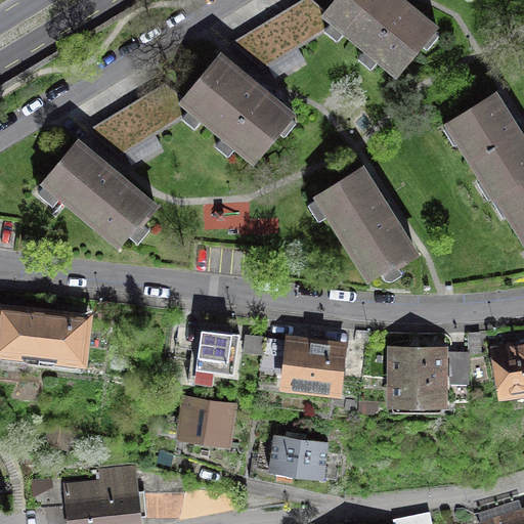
[(326,8),(315,0),(298,0),(234,38),(265,66),(324,33),(331,26),(319,16),(326,8)]
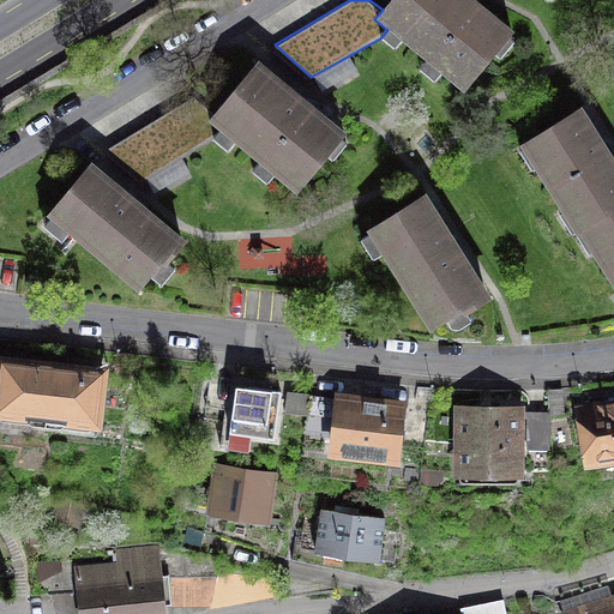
[(391,0),(383,10),(374,19),(387,30),(380,38),(395,50),(402,42),(427,64),(420,72),(435,84),(443,76),(463,92),(495,54),(500,59),(515,42),(509,37),(513,32),(475,0),(391,0)]
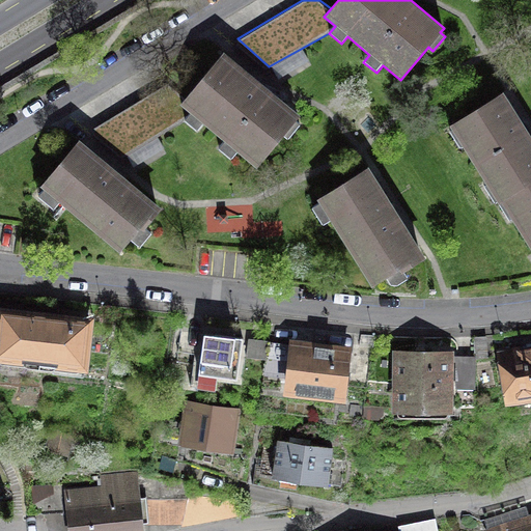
[(186,98),(178,105),(189,114),(184,121),(196,132),(201,126),(224,143),(218,150),(230,161),(236,154),(254,168),(282,136),(287,139),(299,124),(295,121),(299,116),(223,53),(201,78),(186,98)]
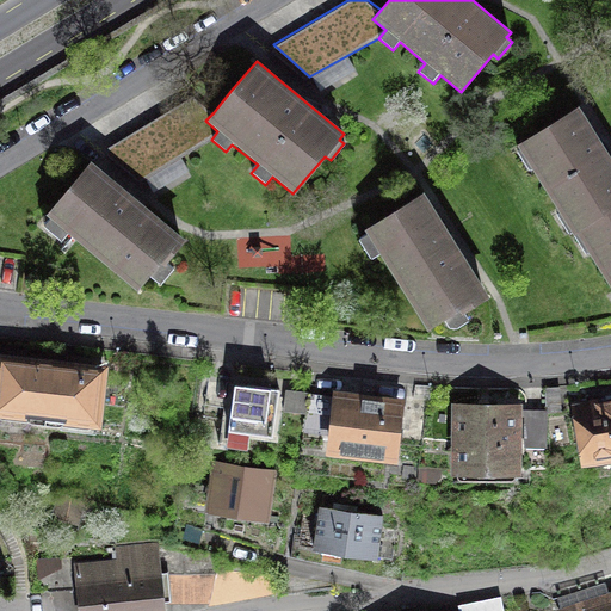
[(214,112),(192,94),(106,146),(142,179),(211,140),(217,131),(205,121),(214,112)]
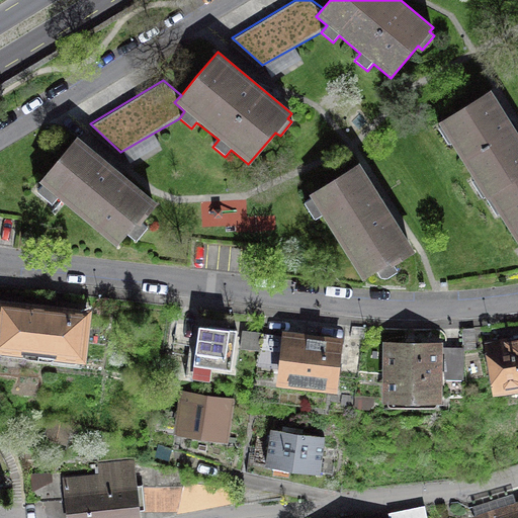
[(517,124),(511,114),(491,81),(436,114),(484,189),(487,186),(517,236),(517,124)]
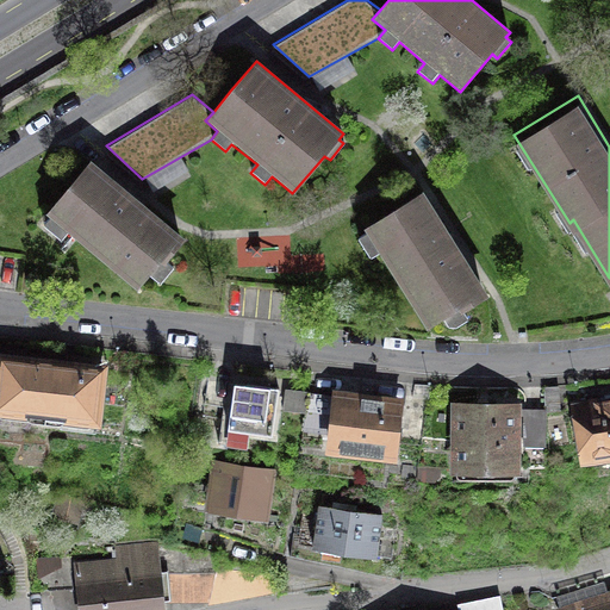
[(89,167),(70,190),(50,213),(51,215),(54,212),(139,282),(161,256),(165,260),(180,242),(89,167)]
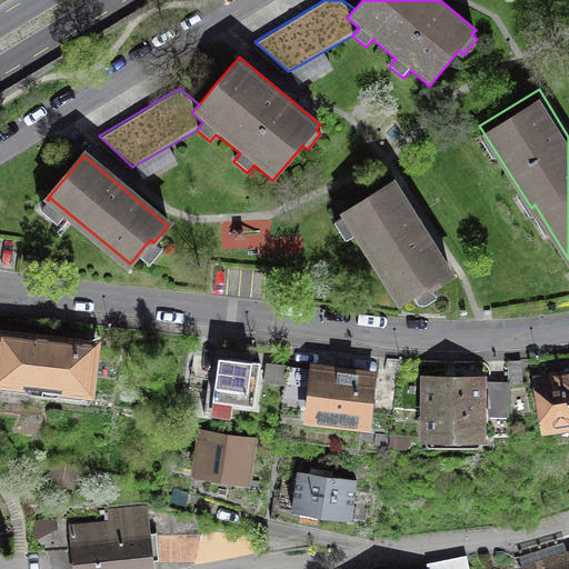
[(395,170),(338,205),(341,210),(332,215),(345,233),(352,228),(397,299),(413,289),(419,299),(436,289),(431,282),(456,268),(423,218),(395,170)]
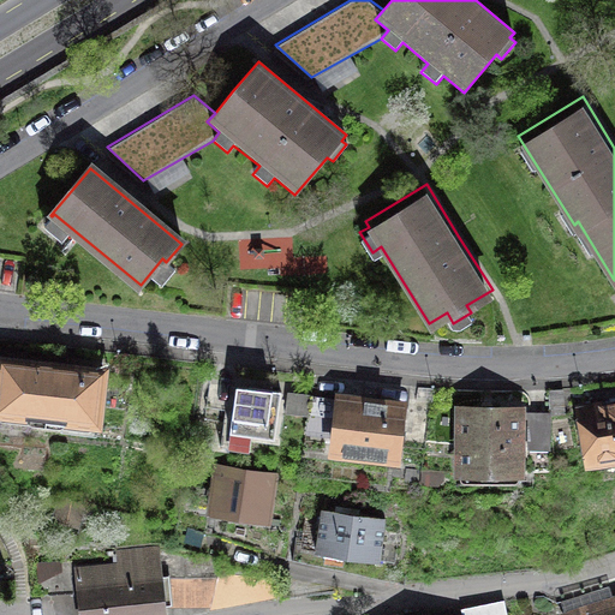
[(0,412),(99,424),(105,371),(0,359),(0,412)]
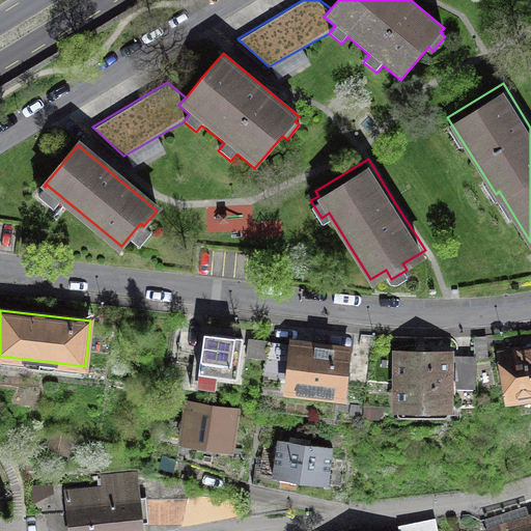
[(200,329),(176,326),(173,347),(197,351),(200,329)]
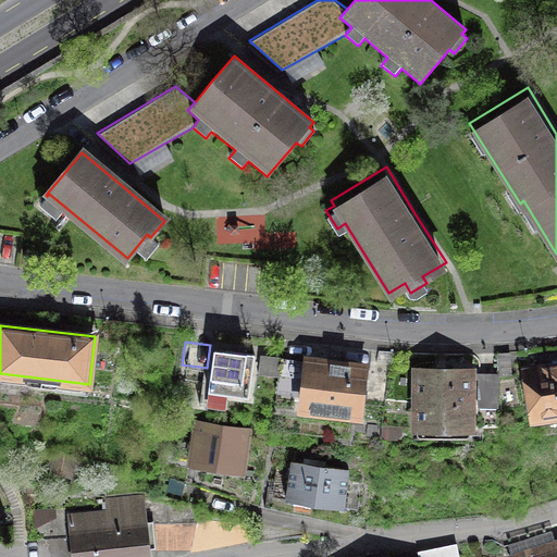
[(335,355),(302,350),(301,358),(297,394),(296,407),(361,415),(368,358),(335,355)]
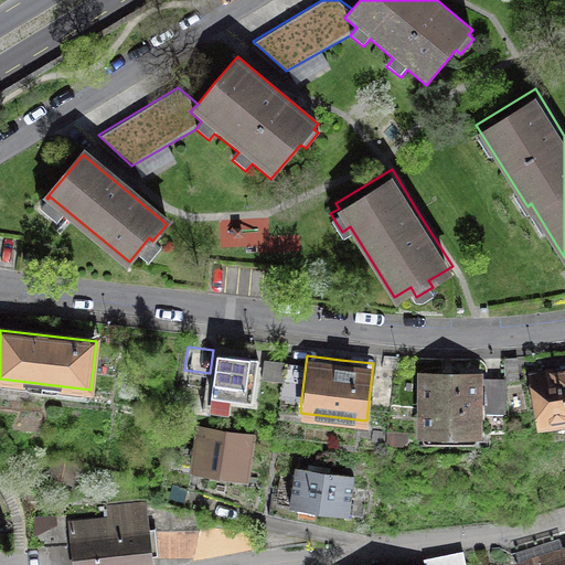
[(301,400),(306,363),(254,358),(252,376),(281,380),(280,397),(301,400)]
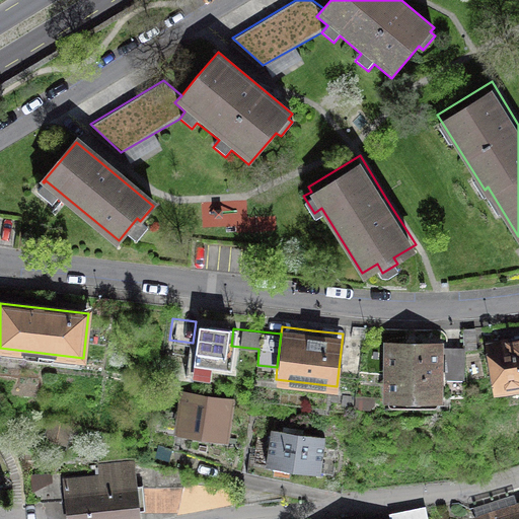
[(518,334),(512,336),(485,340),(493,390),(518,385),(518,334)]
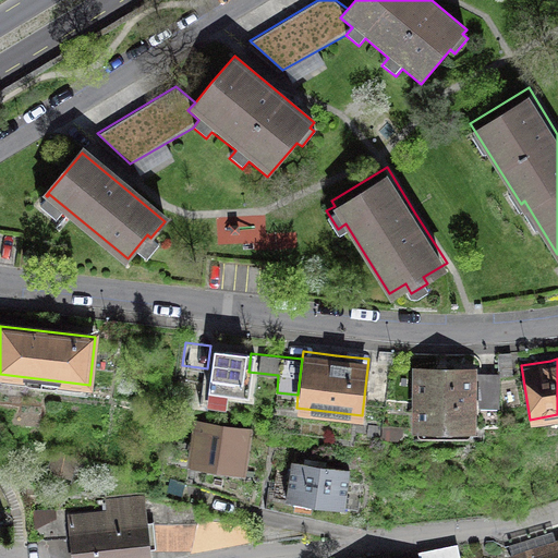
[(444,364),(411,365),(411,427),(476,427),(476,407),(500,407),(500,372),(476,372),(476,364),(444,364)]
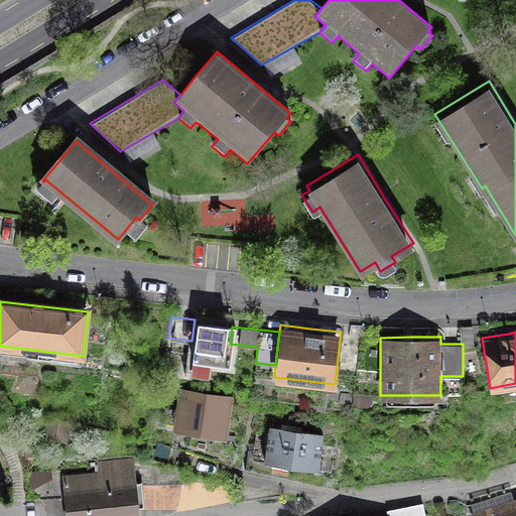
[(229,427),(222,426),(225,401),(180,395),(178,409),(184,410),(182,422),(189,423),(198,425),(196,435),(227,439),(229,427)]
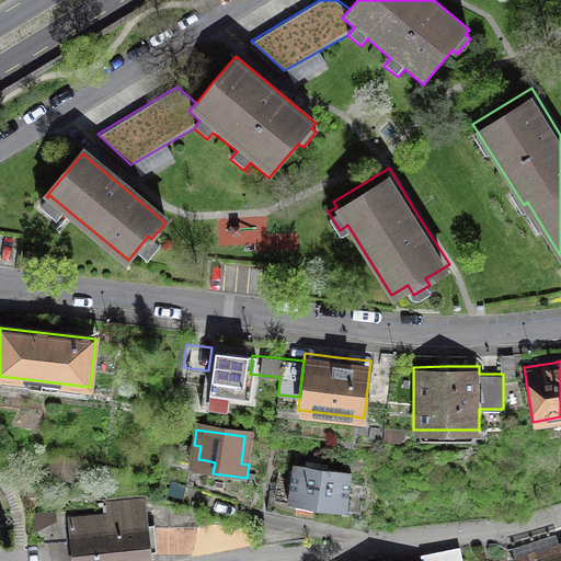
[(72,461),(57,457),(54,470),(69,474),(72,461)]
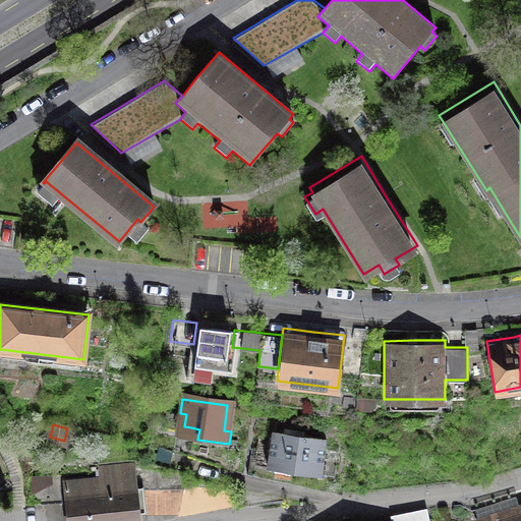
[(269,465),(268,467),(322,475),(322,473),(334,475),(336,461),(324,459),(327,439),(290,433),(274,430),(273,437),(261,435),(256,463),(269,465)]
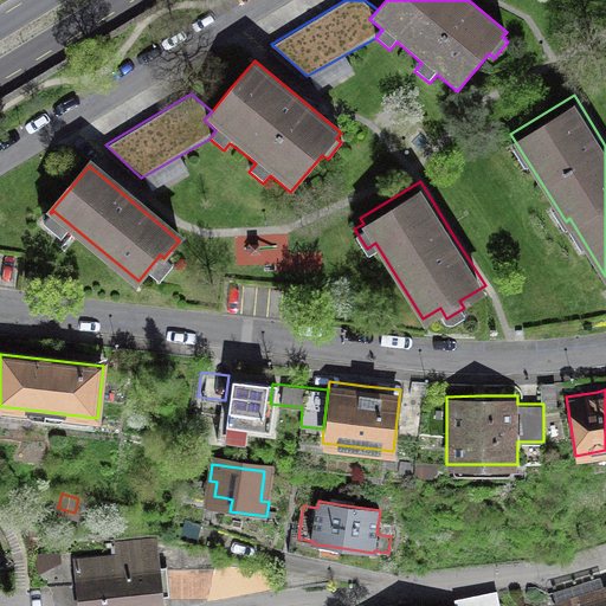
[(70,558),(72,605),(162,605),(159,541),(115,543),(115,554),(70,558)]
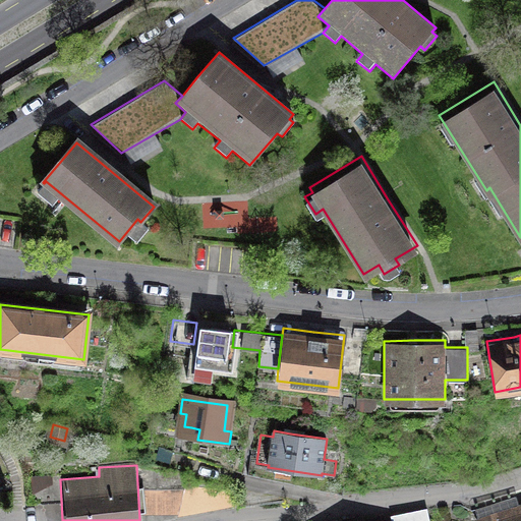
[(520,520),(520,515),(519,510),(481,520),(520,520)]
